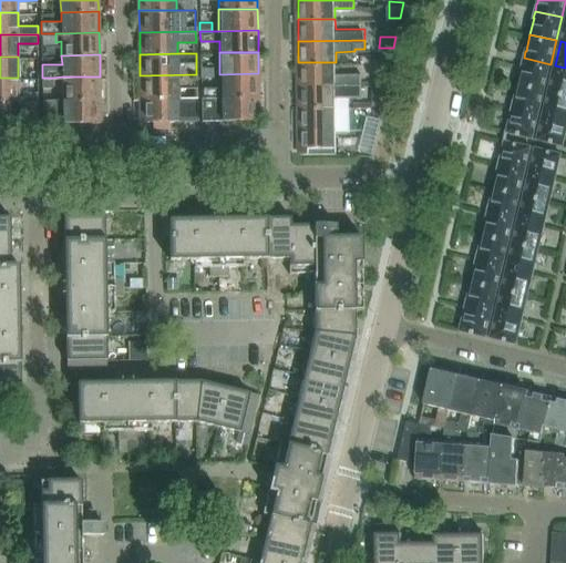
[(551,64),(524,58),(522,64),(523,65),(518,81),(545,88),(551,64)]
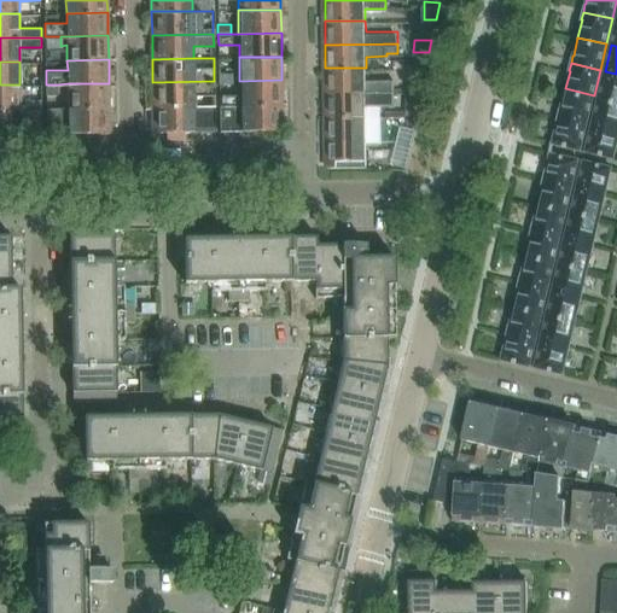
[(366,79),(366,68),(325,68),(326,92),(395,91),(395,79),(366,79)]
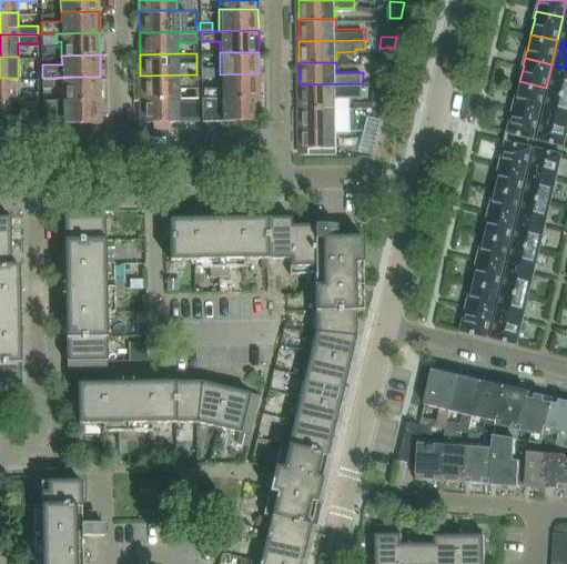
[(218,64),(202,66),(202,74),(218,74),(218,64)]
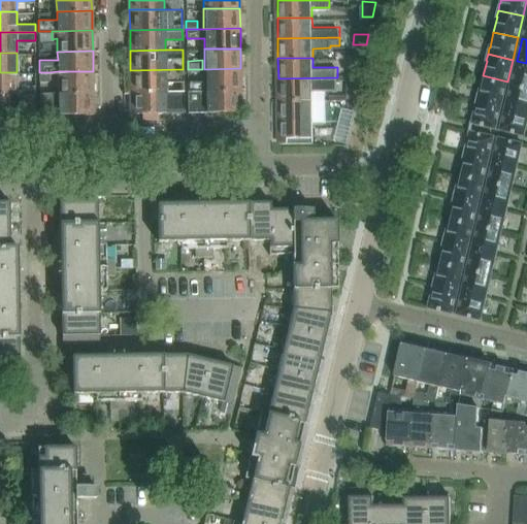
[(526,63),(517,61),(512,83),(526,86),(526,63)]
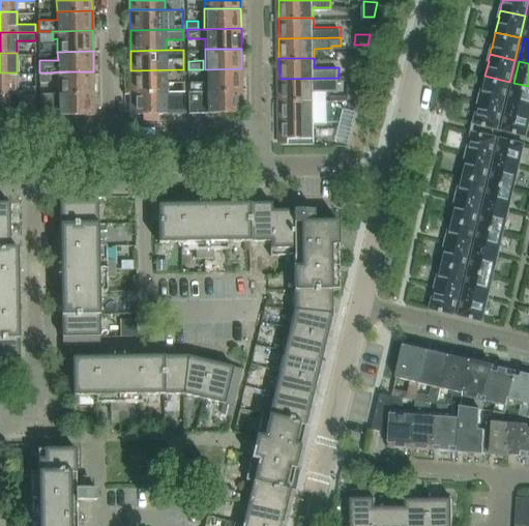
[(188,89),(241,89),(241,68),(205,69),(205,79),(188,80),(188,89)]
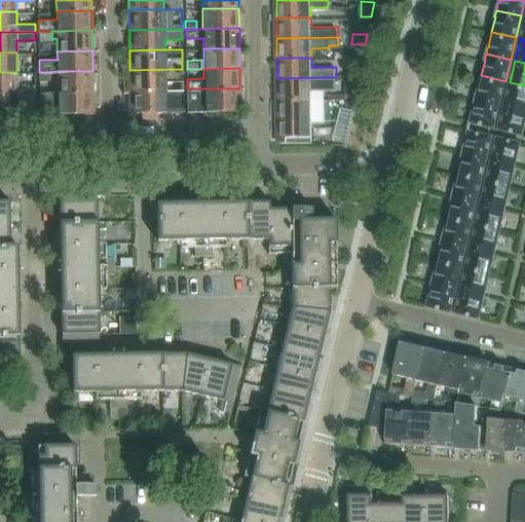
[(129,70),(130,89),(165,89),(164,79),(182,79),(182,69),(129,70)]
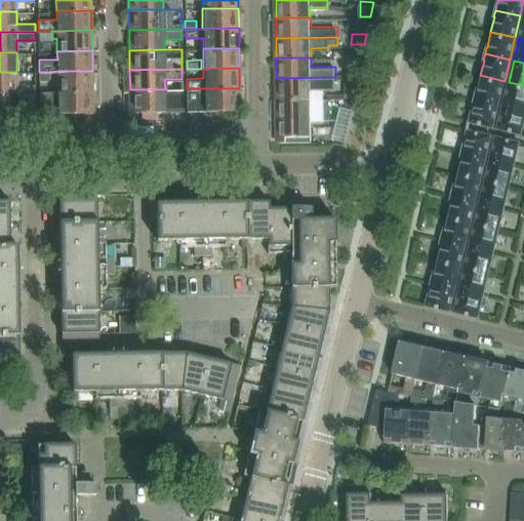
[(57,71),(58,90),(92,90),(92,71),(57,71)]
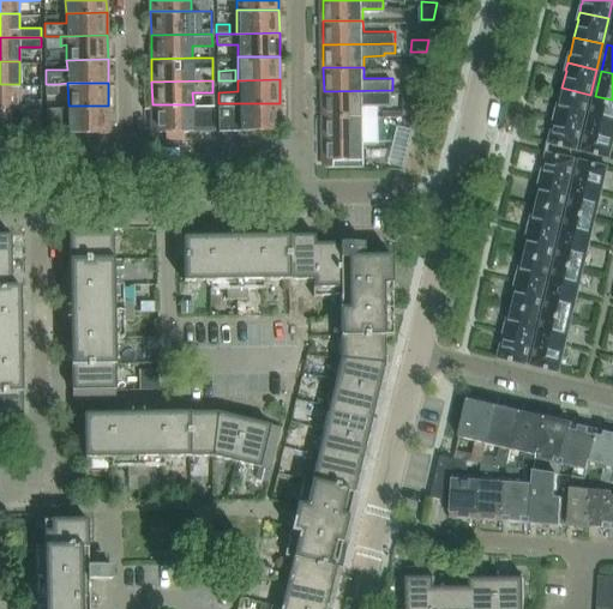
[(0,107),(20,107),(19,84),(0,84),(0,107)]
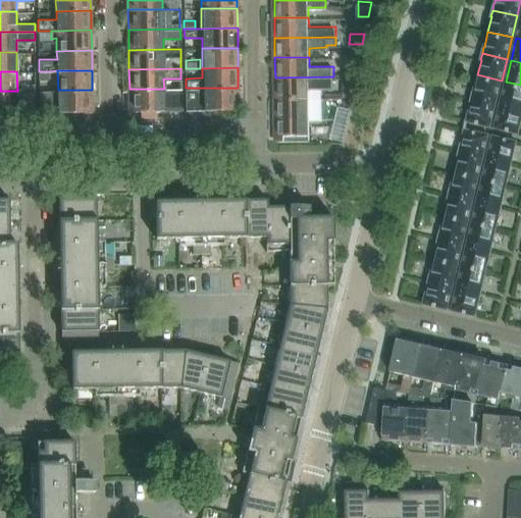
[(48,71),(39,71),(39,80),(48,80),(48,71)]
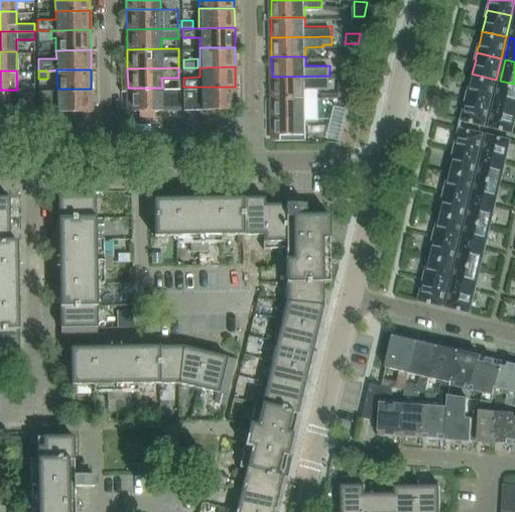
[(496,80),(472,74),(469,89),(468,89),(467,96),(491,101),(496,80)]
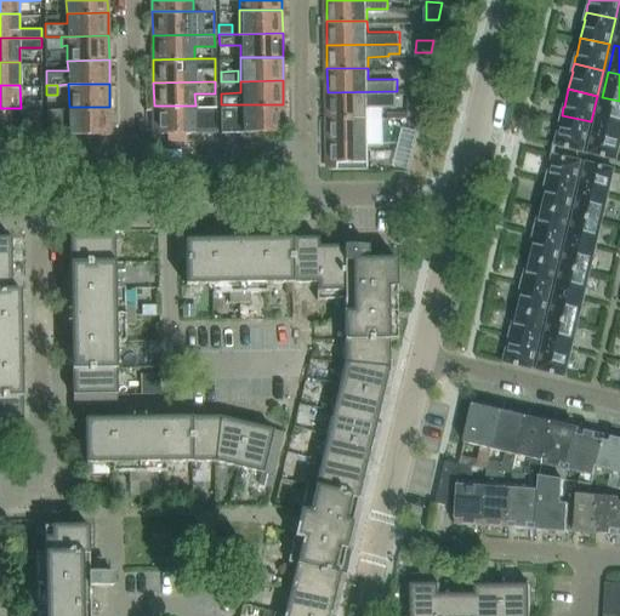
[(397,91),(328,92),(328,115),(368,115),(368,103),(397,103),(397,91)]
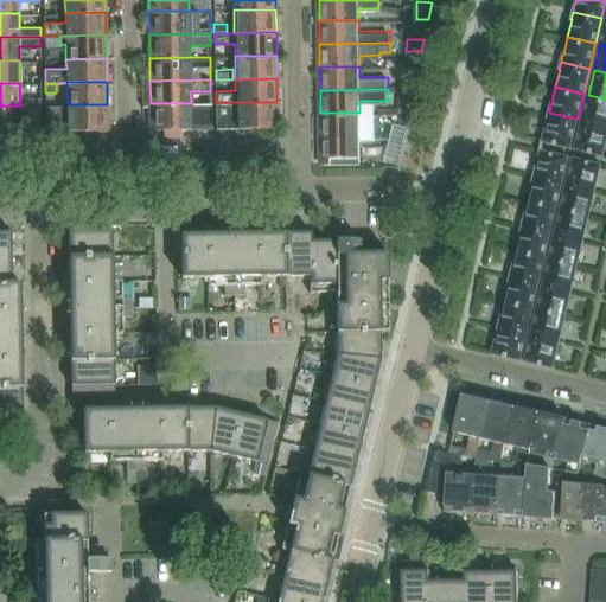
[(400,94),(399,111),(412,111),(413,111),(418,94),(416,94),(400,94)]
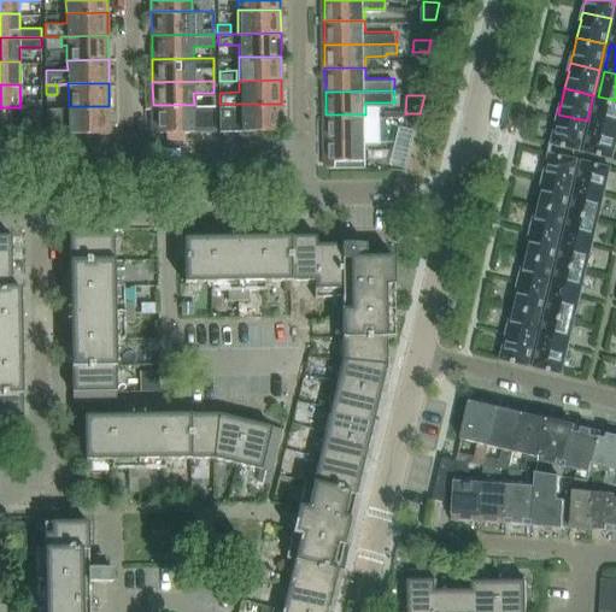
[(615,100),(598,96),(592,122),(615,128),(615,100)]
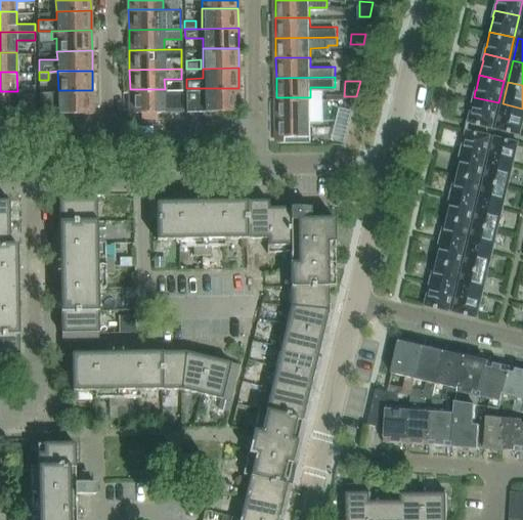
[(36,83),(27,83),(27,91),(36,91),(36,83)]
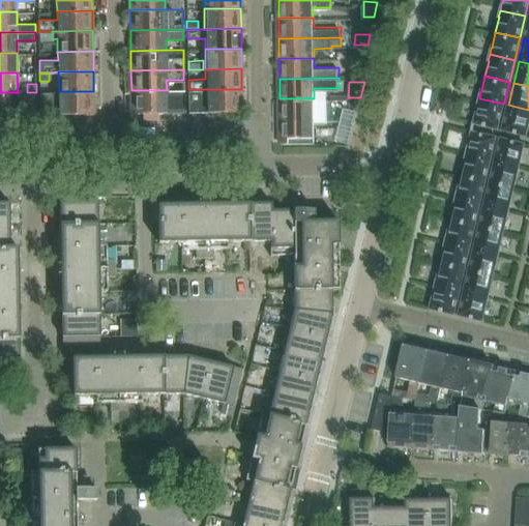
[(188,89),(188,111),(240,110),(240,105),(242,105),(241,89),(188,89)]
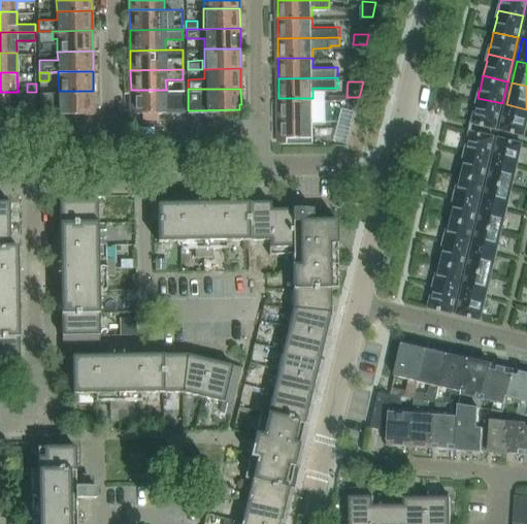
[(159,110),(184,110),(183,90),(166,90),(131,90),(131,106),(133,106),(133,111),(142,111),(159,110)]
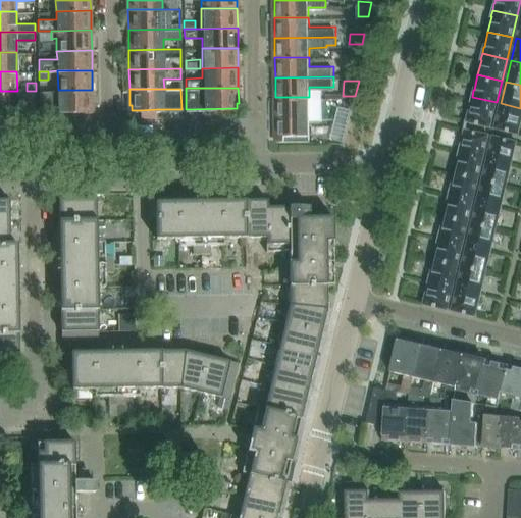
[(40,111),(52,111),(52,106),(58,106),(58,111),(91,110),(91,105),(93,105),(92,90),(58,90),(39,91),(40,111)]
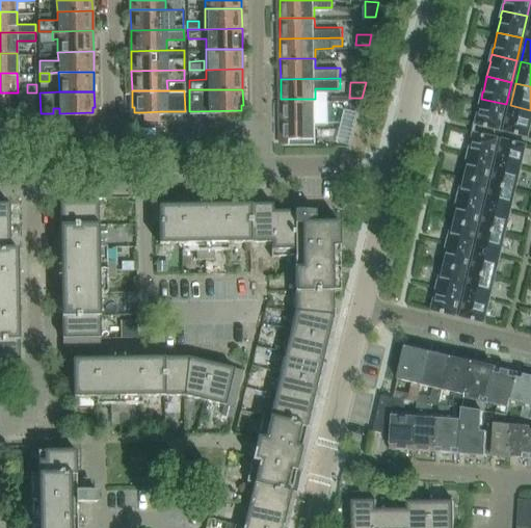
[(0,93),(0,113),(36,113),(36,93),(27,93),(18,93),(0,93)]
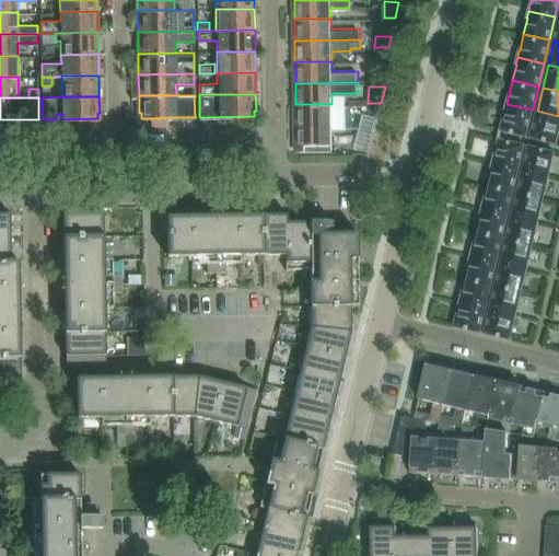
[(299,127),(299,150),(333,149),(333,115),(332,104),(295,104),(295,122),(298,122),(298,127),(299,127)]
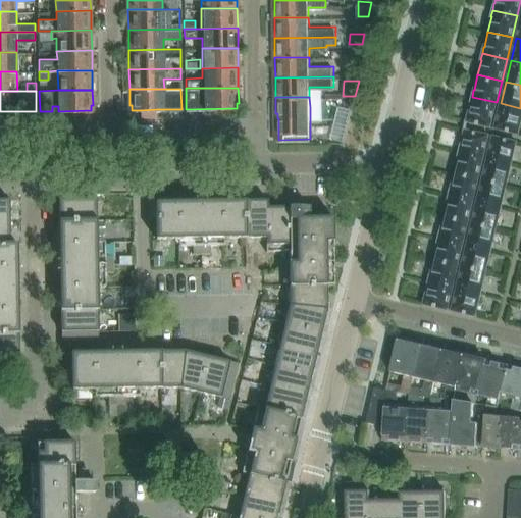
[(467,119),(491,124),(497,102),(472,97),(470,103),(471,103),(467,118),(467,119)]
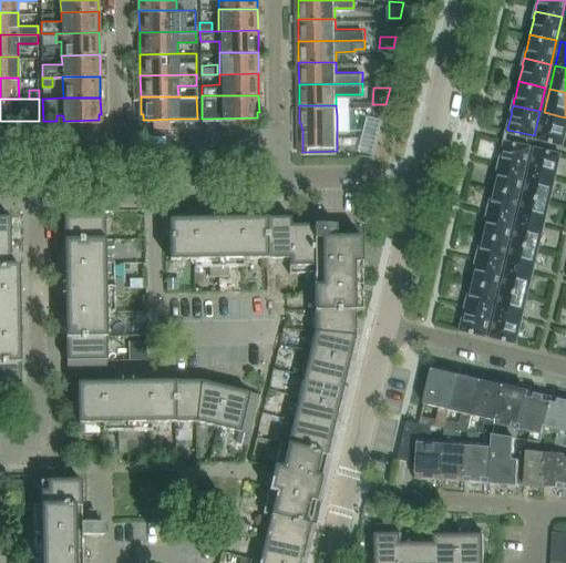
[(565,118),(544,112),(537,136),(564,143),(565,135),(565,118)]
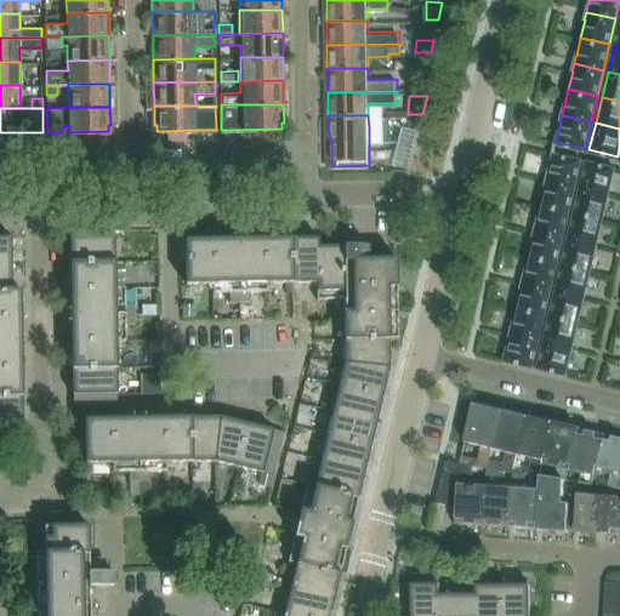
[(404,133),(398,166),(411,169),(417,136),(404,133)]
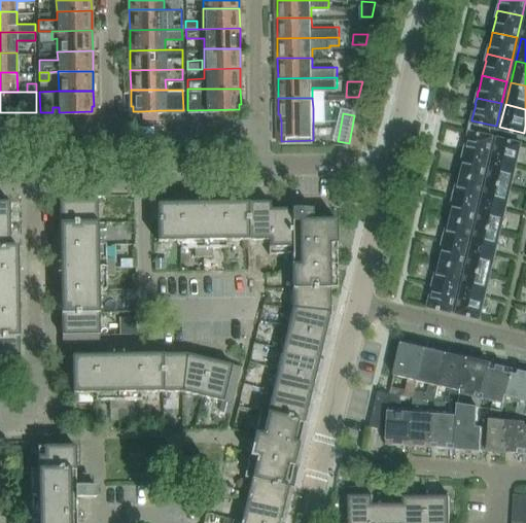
[(489,157),(494,134),(469,128),(469,129),(466,144),(465,144),(464,150),(489,157)]
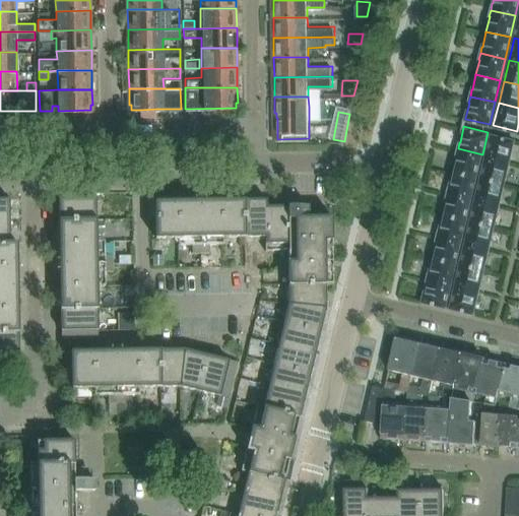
[(515,138),(492,133),(487,154),(510,160),(512,154),(515,138)]
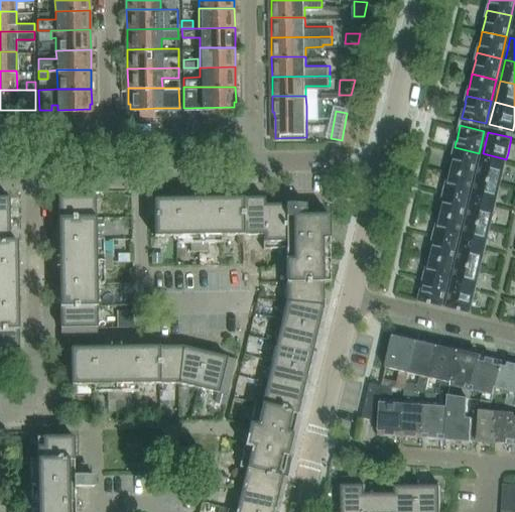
[(474,174),(479,153),(455,147),(453,153),(454,153),(449,168),(474,174)]
